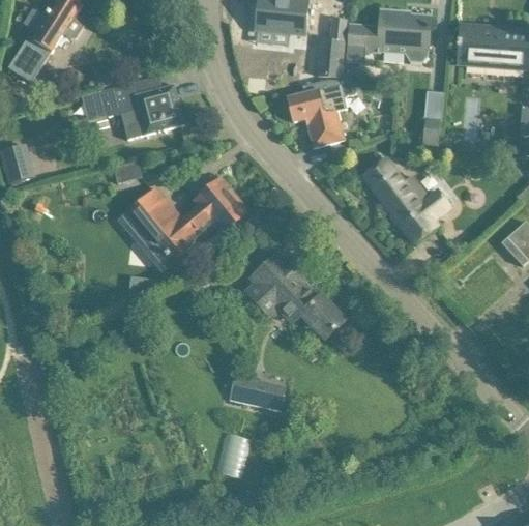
[(81,18),(75,13),(82,3),(77,0),(56,0),(32,37),(27,34),(7,65),(31,81),(62,33),(70,37),(75,37),(84,23),(81,18)]
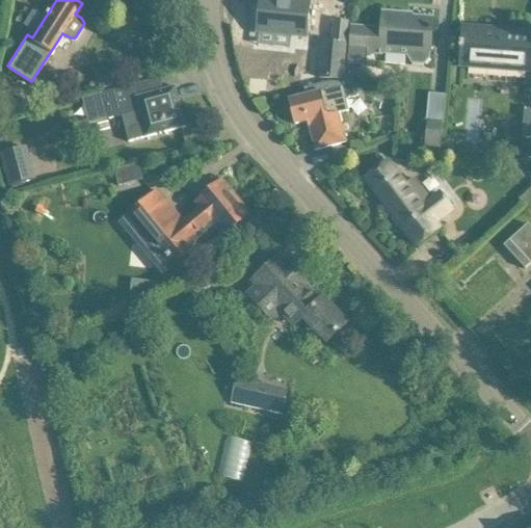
[(259,0),(256,29),(306,34),(309,0),(259,0)]
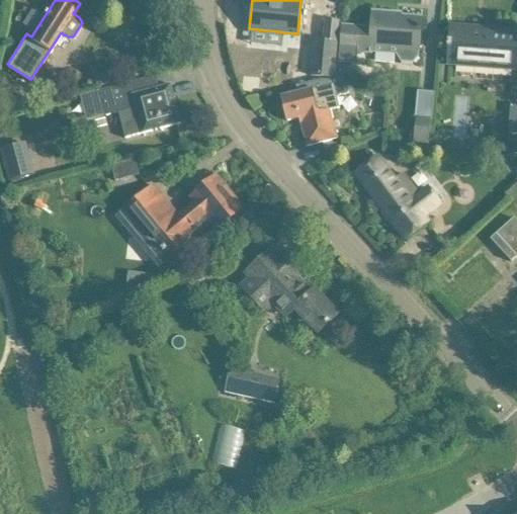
[(417,55),(420,15),(389,12),(390,10),(371,9),(370,25),(341,23),(338,59),(355,61),(356,49),(379,51),(397,51),(401,59),(413,59),(417,55)]
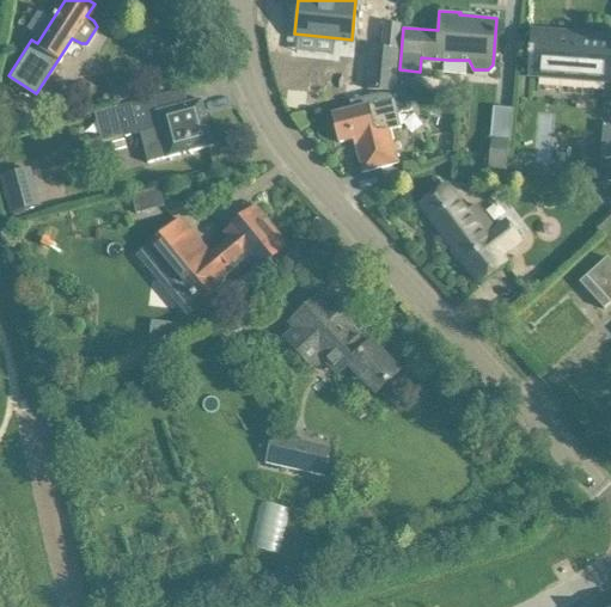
[(391,87),(395,47),(396,20),(382,19),(379,44),(368,43),(365,85),(391,87)]
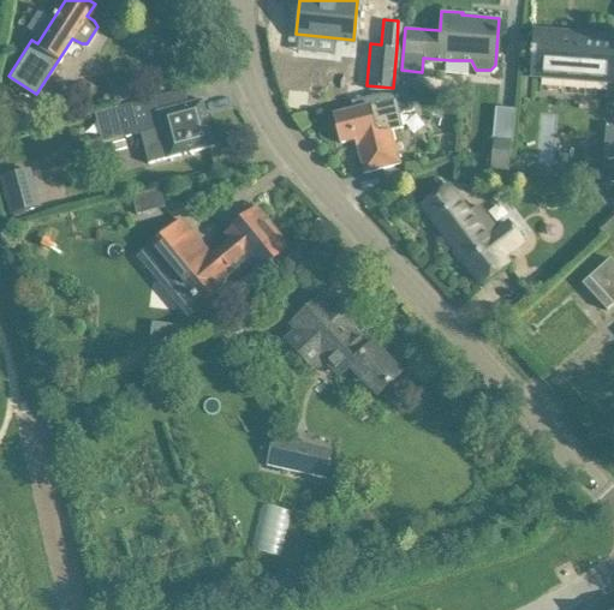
[(531,75),(613,79),(613,33),(535,28),(534,47),(531,47),(530,54),(534,54),(531,75)]
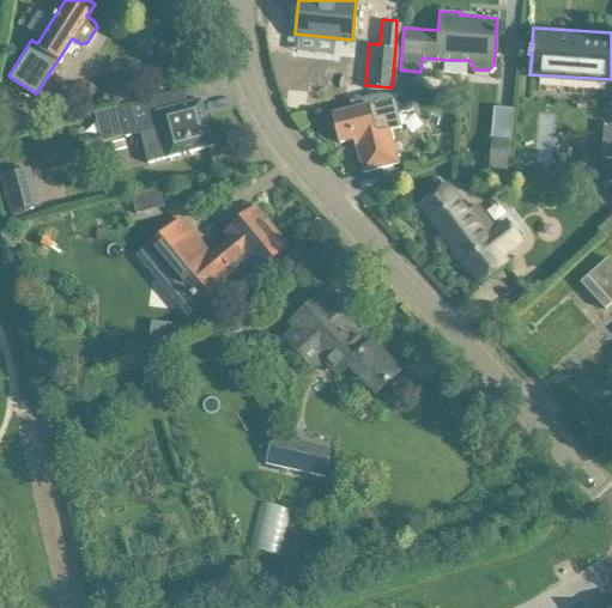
[(401,125),(398,113),(401,108),(410,105),(406,91),(389,90),(379,91),(349,98),(351,107),(332,111),(339,140),(352,137),(355,144),(358,143),(362,156),(364,156),(367,166),(361,169),(361,170),(399,160),(391,127),(401,125)]
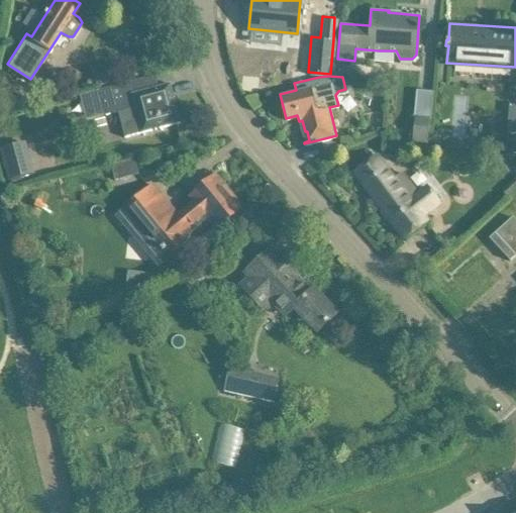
[(98,87),(79,92),(85,118),(116,110),(123,135),(180,120),(170,82),(135,90),(132,79),(98,87)]
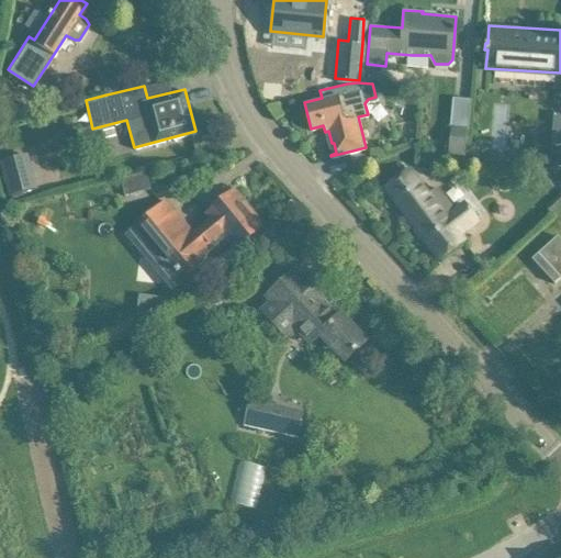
[(471,98),(452,96),(449,154),(468,155),(471,98)]
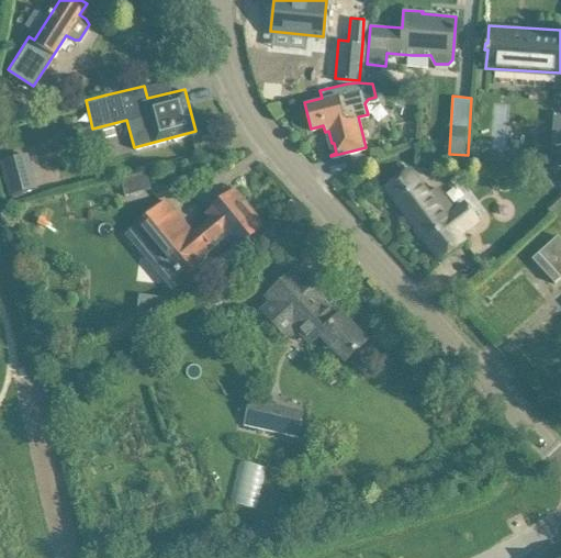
[(560,143),(560,112),(552,111),(550,143),(560,143)]
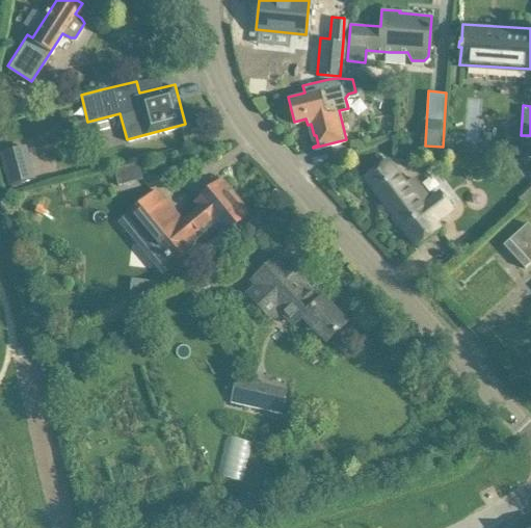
[(25,143),(0,150),(0,154),(8,184),(34,176),(25,143)]
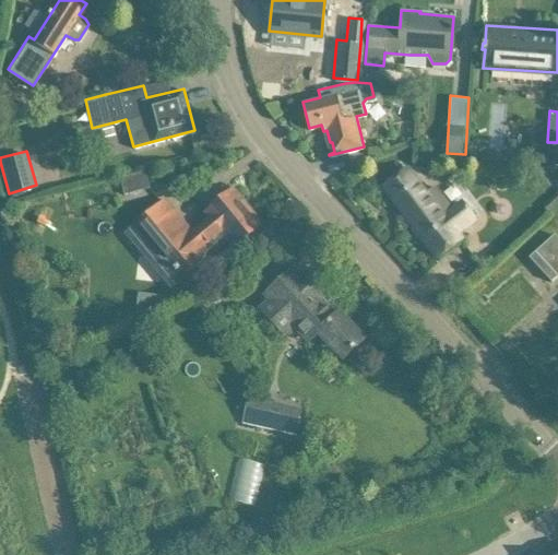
[(426,191),(407,166),(382,185),(437,257),(461,238),(456,232),(476,216),(461,197),(451,204),(436,184),(426,191)]
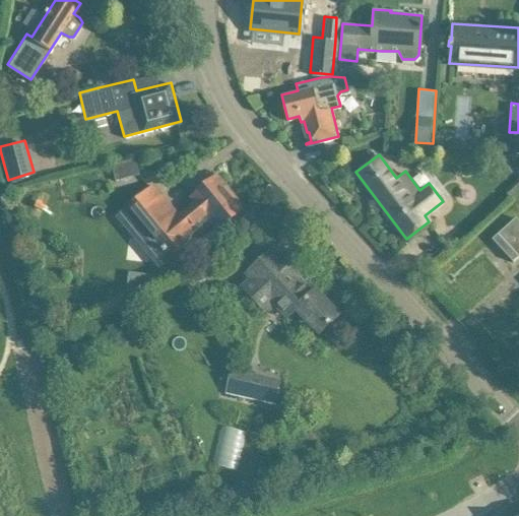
[(135,214),(126,222),(135,234),(144,226),(170,256),(186,244),(192,232),(201,222),(209,219),(217,229),(244,206),(216,174),(190,195),(194,200),(178,213),(152,184),(127,204),(135,214)]
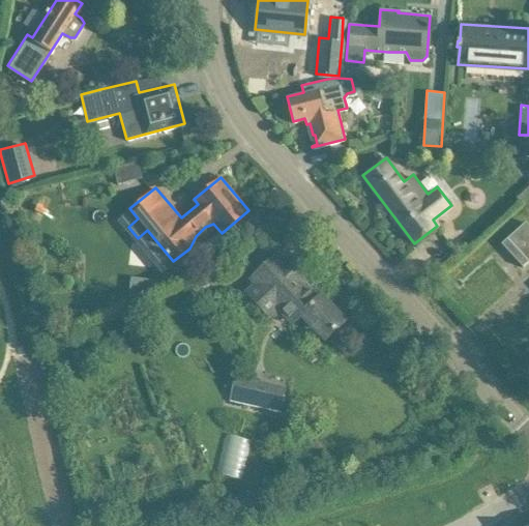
[(36,211),(58,204),(51,183),(29,191),(36,211)]
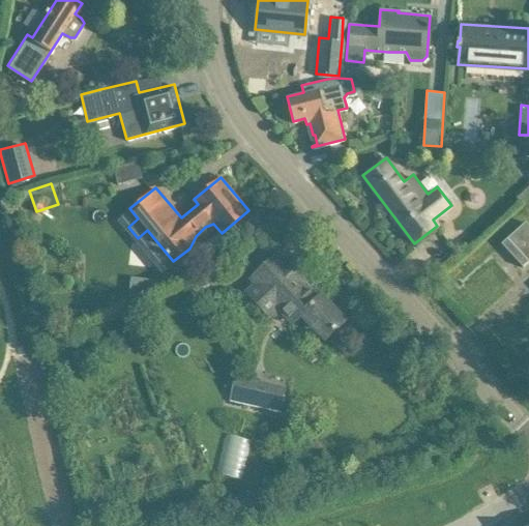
[(528,257),(528,226),(524,221),(500,242),(521,265),(528,257)]
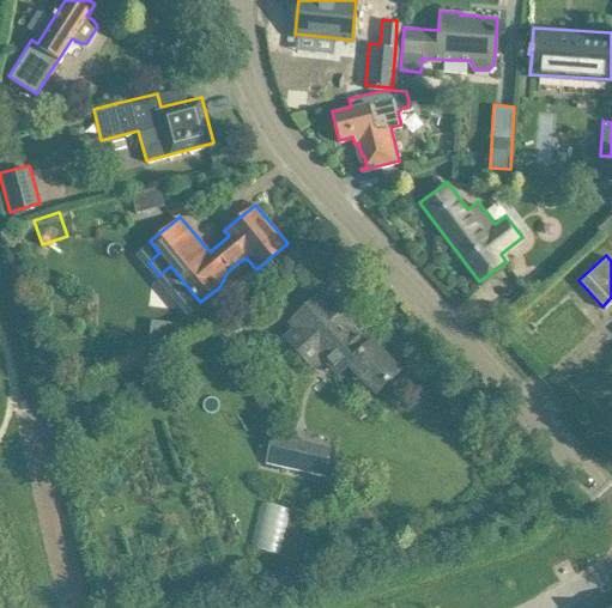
[(353,323),(328,296),(326,297),(321,291),(277,332),(309,365),(320,354),(337,374),(349,366),(374,393),(399,370),(371,340),(368,342),(352,326),(353,323)]
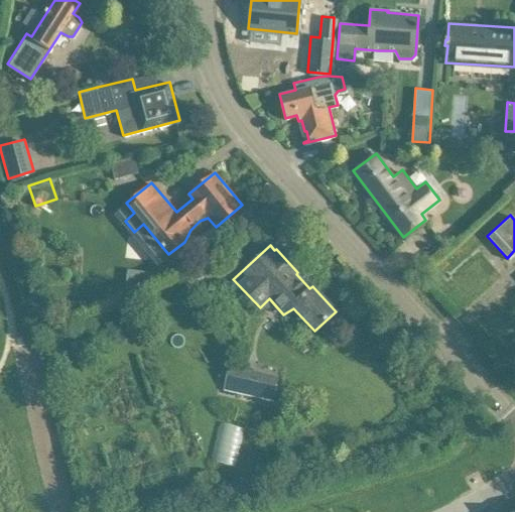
[(228,362),(223,385),(253,392),(257,368),(228,362)]
